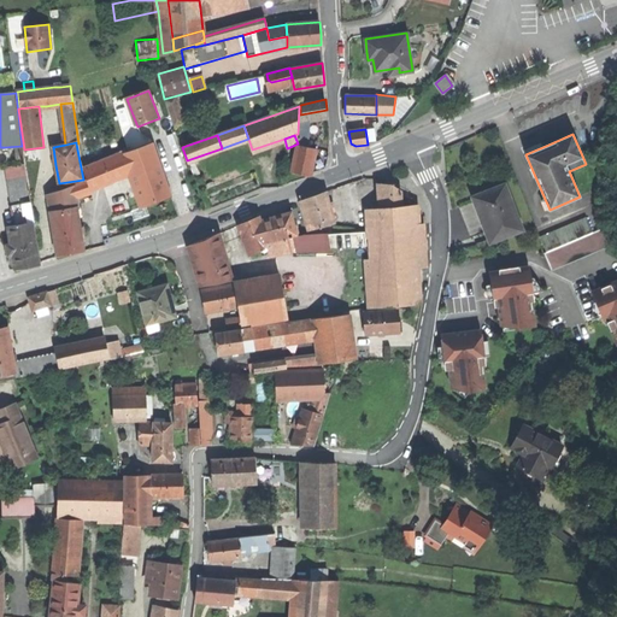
[(153,144),(125,153),(133,170),(139,188),(145,205),(145,206),(172,197),(153,144)]
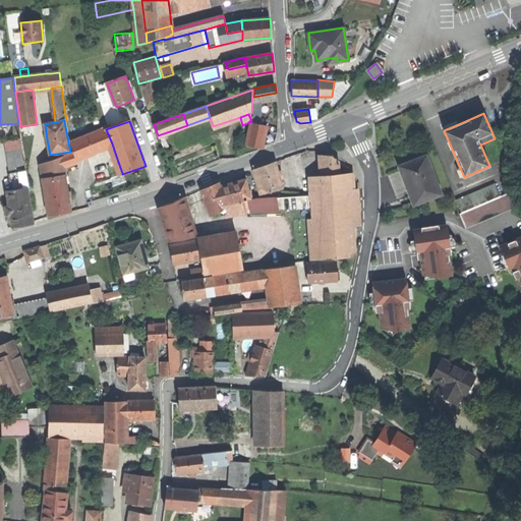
[(268,126),(250,123),(246,146),(254,148),(263,149),(268,126)]
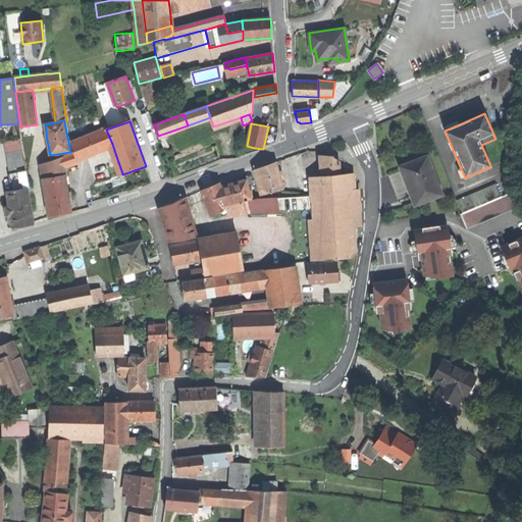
[(76,159),(112,144),(106,129),(71,144),(74,153),(76,159)]
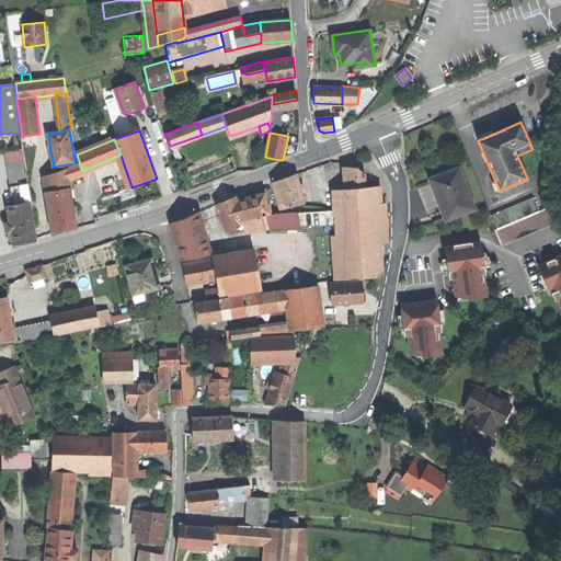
[(82,173),(82,171),(80,164),(66,169),(68,179),(82,173)]
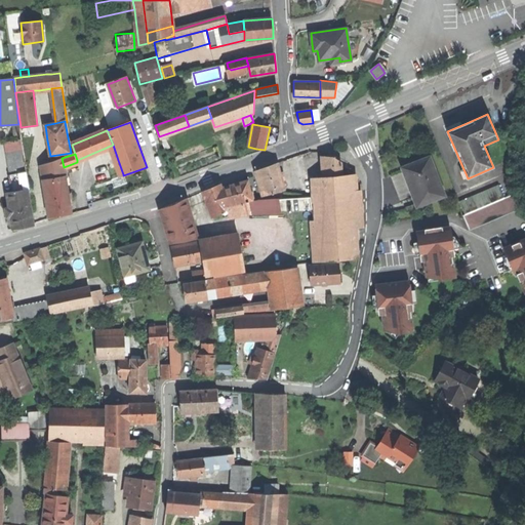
[(6,158),(9,174),(25,172),(22,155),(6,158)]
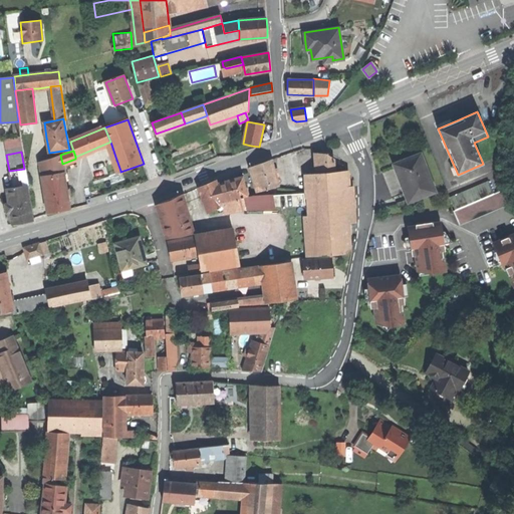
[(317,173),(320,225),(348,223),(355,223),(353,186),(347,187),(335,187),(334,171),(333,158),(324,153),(316,152),(317,173)]
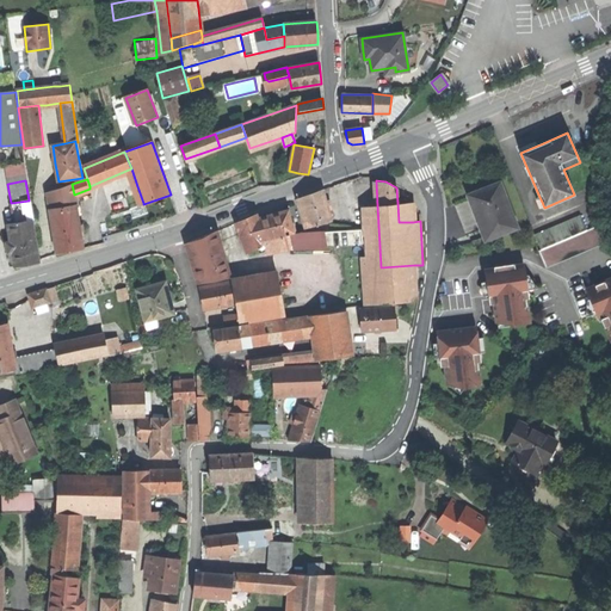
[(476,216),(485,238),(500,232),(500,233),(517,227),(504,193),(503,193),(498,183),(468,193),(476,216)]
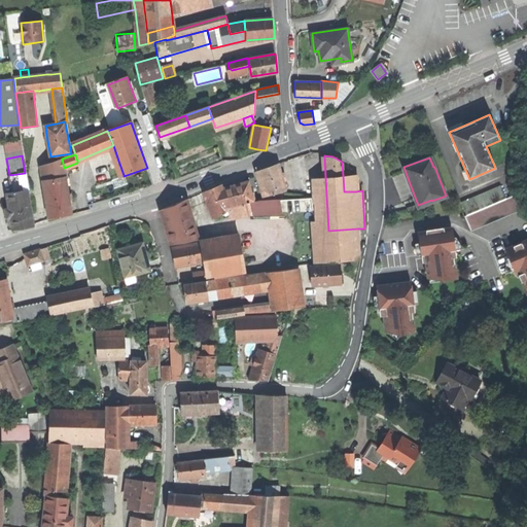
[(66,176),(64,168),(62,159),(40,166),(42,180),(66,176)]
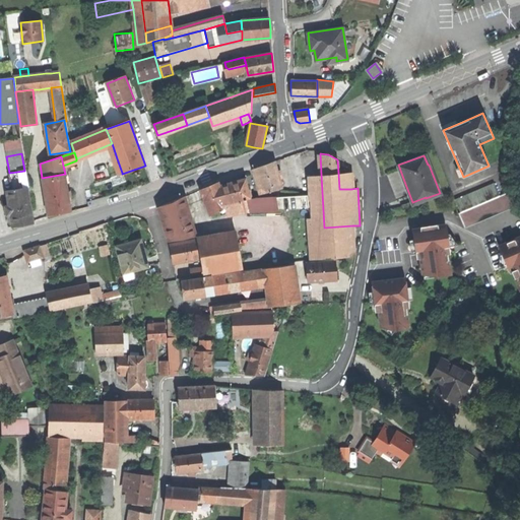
[(117,175),(122,173),(117,158),(112,160),(117,175)]
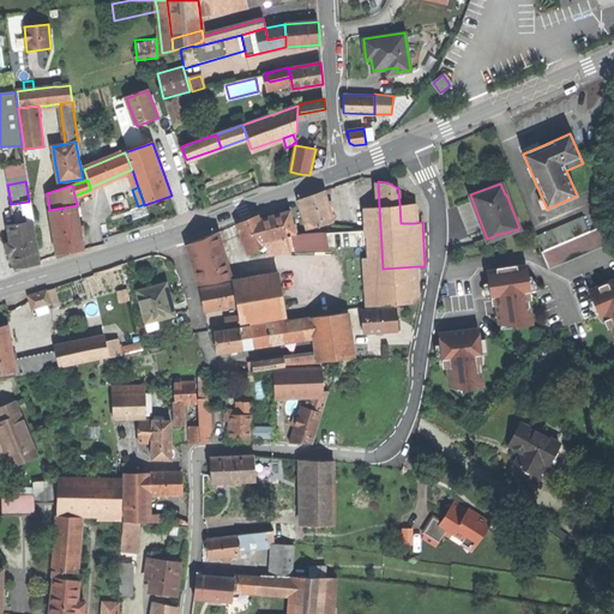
[(309,194),(299,199),(306,228),(332,221),(324,190),(309,194)]
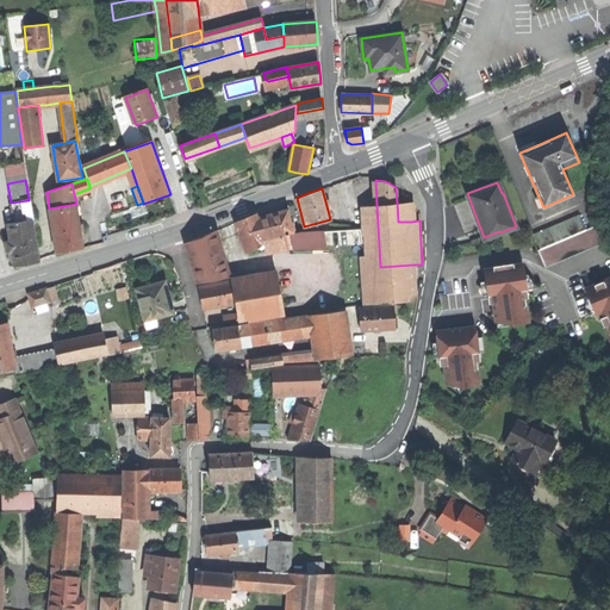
[(11,203),(13,213),(30,210),(29,200),(11,203)]
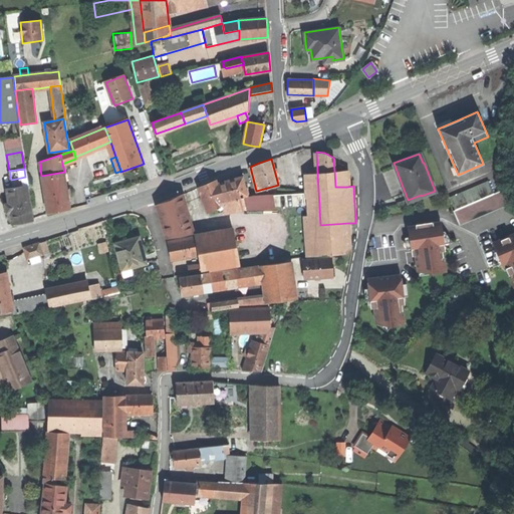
[(346,170),(334,171),(335,187),(347,187),(346,170)]
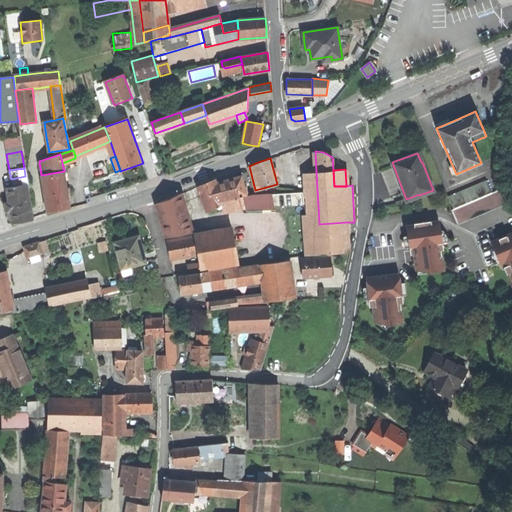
[(70,208),(64,171),(41,175),(47,212),(59,210),(70,208)]
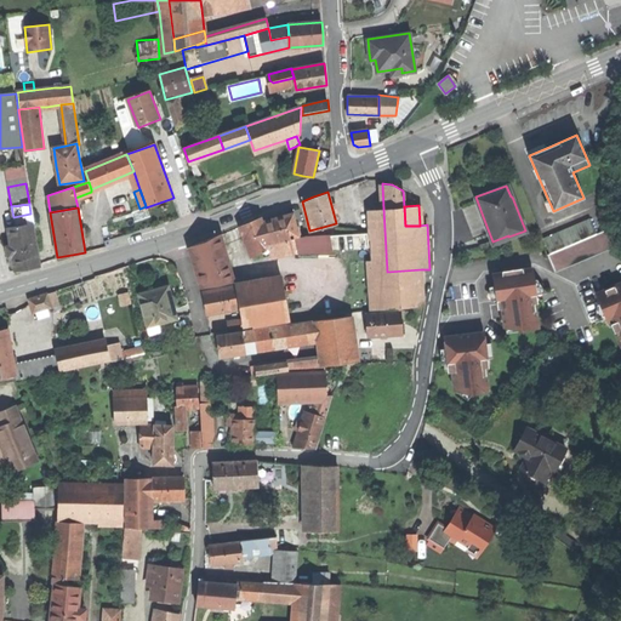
[(374,272),(372,272),(374,288),(388,286),(387,272),(383,209),(369,209),(371,260),(374,260),(374,272)]
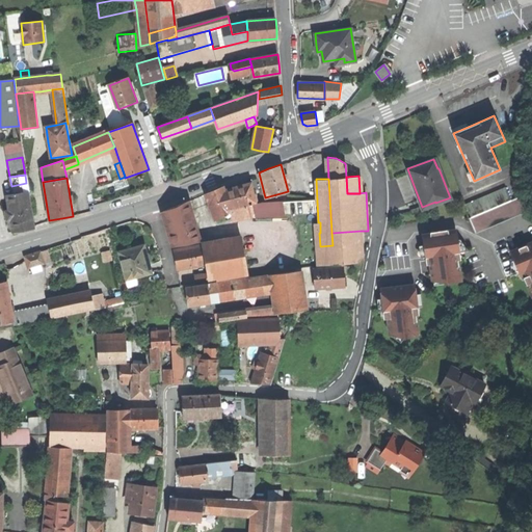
[(250,204),(256,203),(250,182),(240,185),(224,189),(233,209),(244,206),(250,204)]
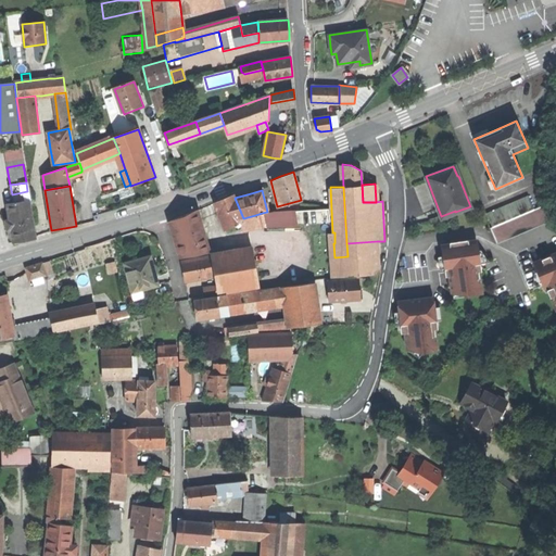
[(12,194),(13,202),(29,200),(27,191),(12,194)]
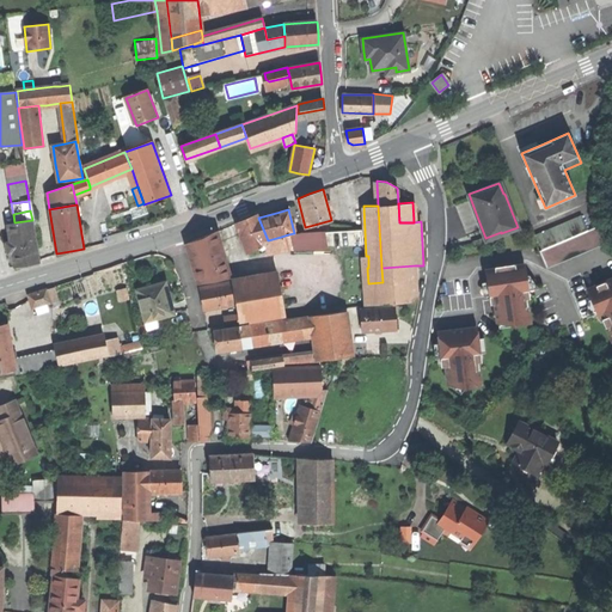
[(269,244),(268,240),(258,218),(257,213),(246,218),(236,222),(248,252),(264,246),(269,244)]
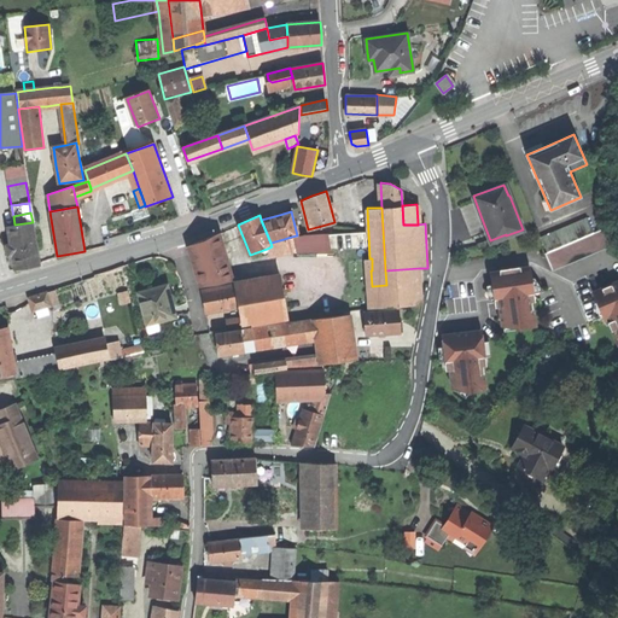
[(587,216),(578,220),(586,235),(593,232),(587,216)]
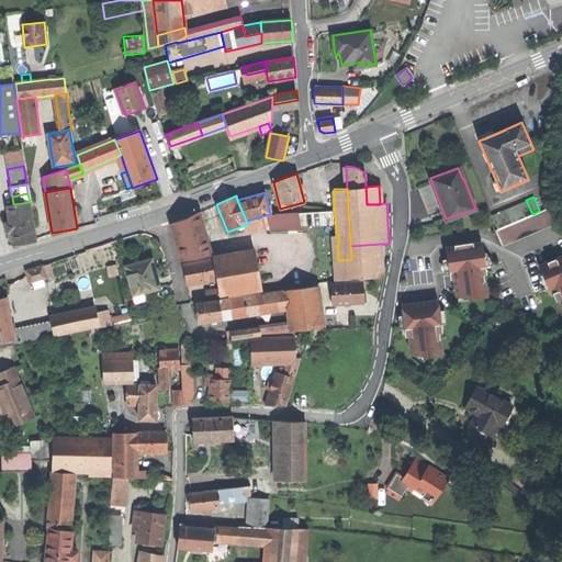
[(526,200),(519,203),(526,216),(532,214),(526,200)]
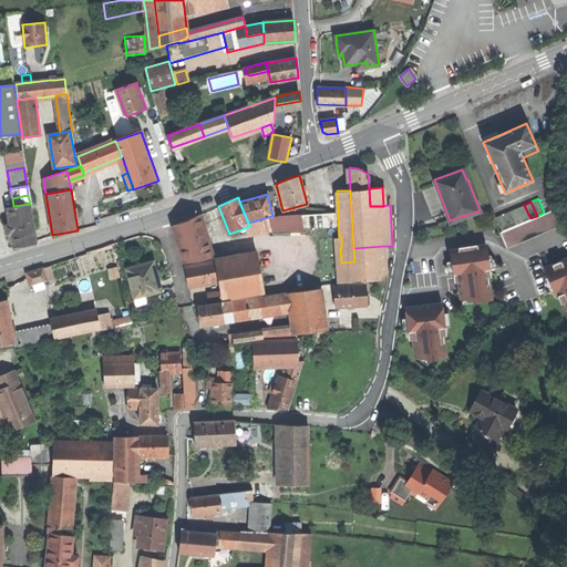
[(26,245),(37,244),(30,204),(13,206),(7,207),(14,247),(26,245)]
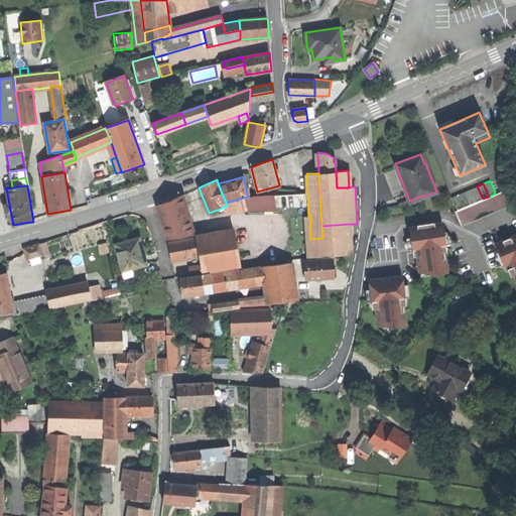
[(477,186),(471,189),(476,202),(483,199),(477,186)]
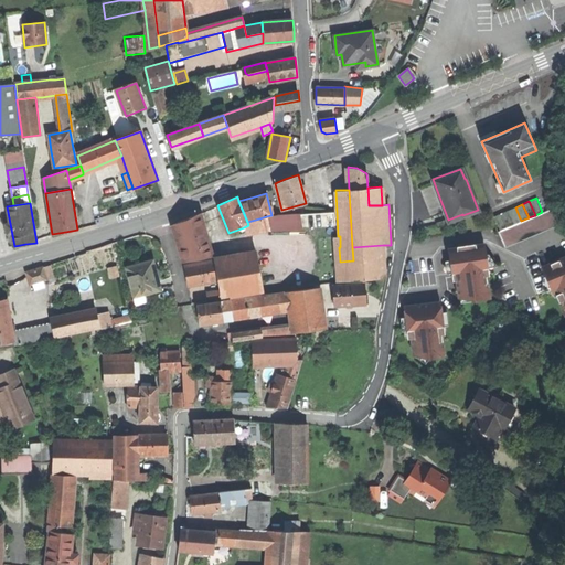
[(515,208),(508,211),(514,224),(521,221),(515,208)]
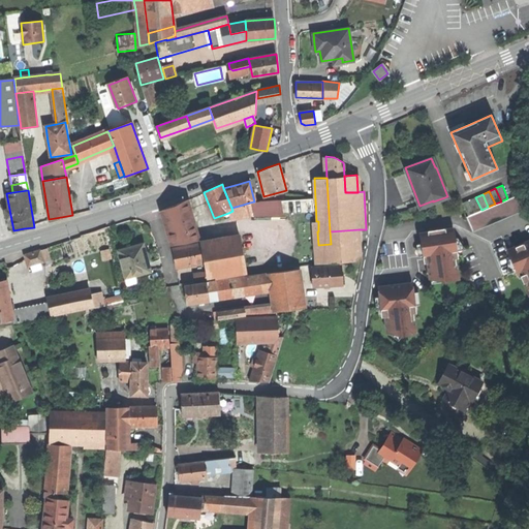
[(475,197),(469,199),(474,213),(481,210),(475,197)]
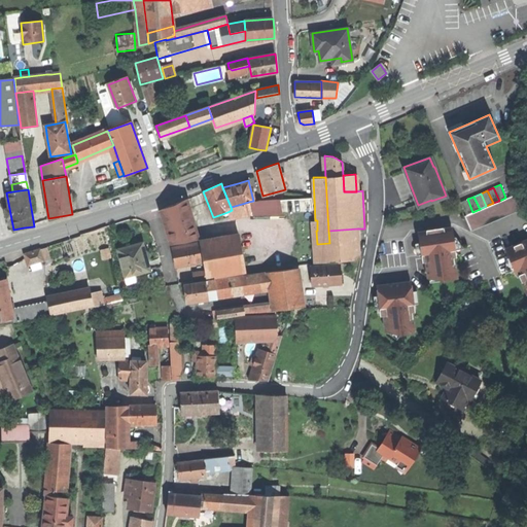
[(311,198),(261,200),(265,213),(312,210),(311,198)]
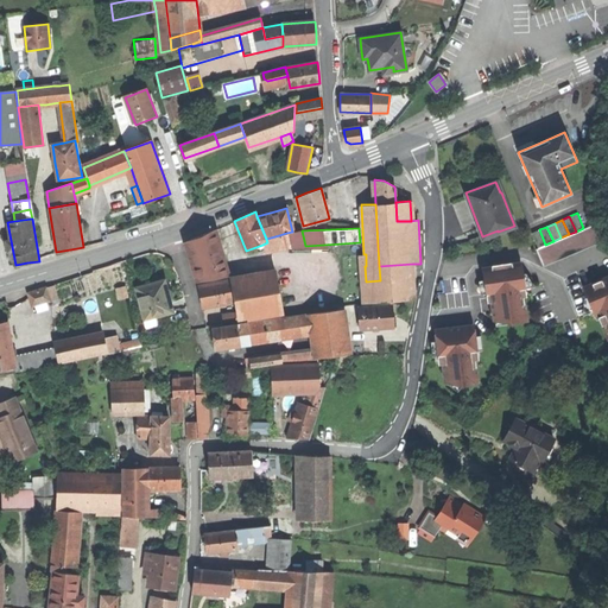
[(185,240),(195,273),(223,267),(216,239),(214,229),(185,240)]
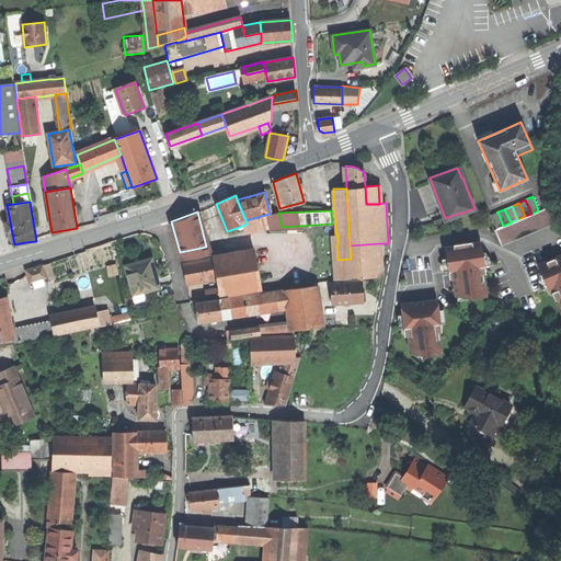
[(278,212),(270,214),(264,215),(266,228),(282,227),(278,213),(278,212)]
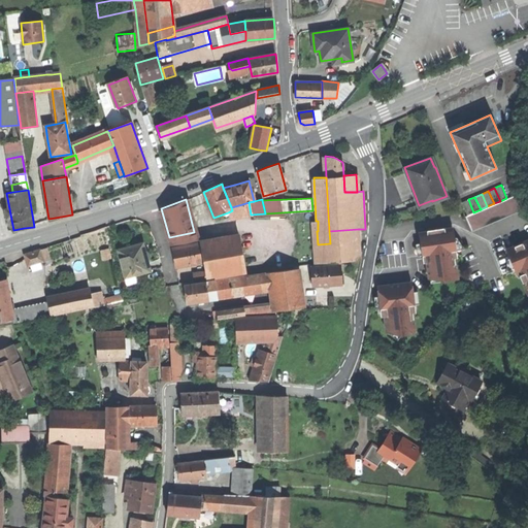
[(461,202),(467,216),(473,212),(468,199),(461,202)]
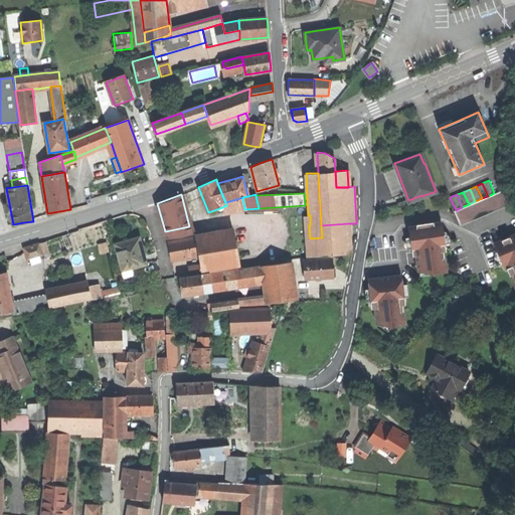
[(238,208),(236,199),(225,202),(226,205),(222,207),(224,211),(238,208)]
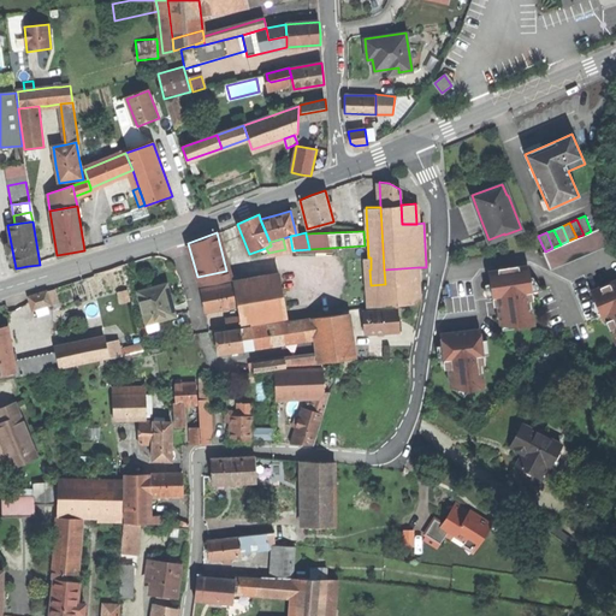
[(526,264),(485,268),(493,330),(533,324),(526,264)]
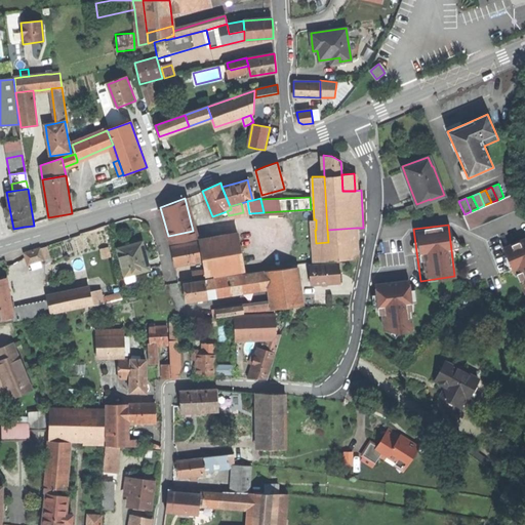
[(357,258),(356,228),(327,230),(328,242),(316,243),(315,230),(310,231),(312,261),(357,258)]
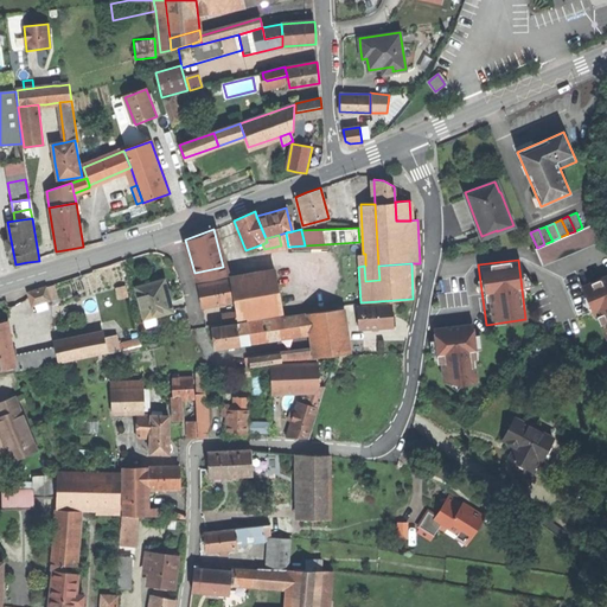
[(225,275),(223,267),(195,273),(196,280),(225,275)]
